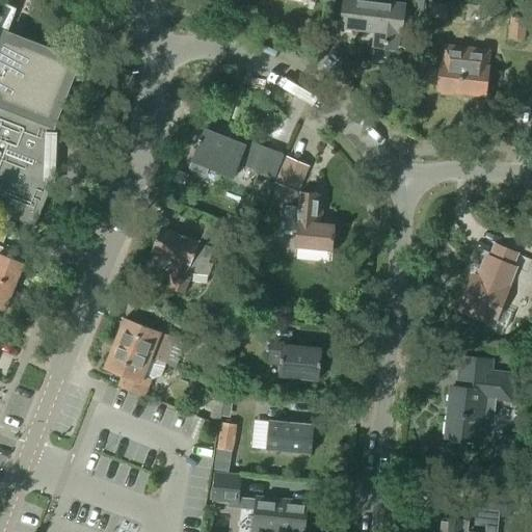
[(400,36),(403,7),(345,0),(342,30),(375,33),(374,48),(396,50),(398,36),(400,36)]
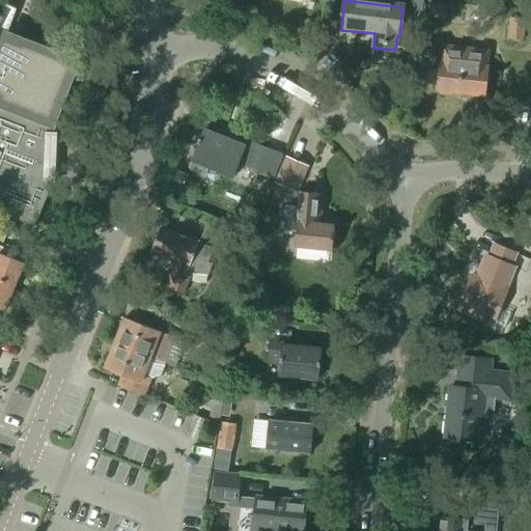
[(422,15),(423,0),(413,0),(412,14),(422,15)]
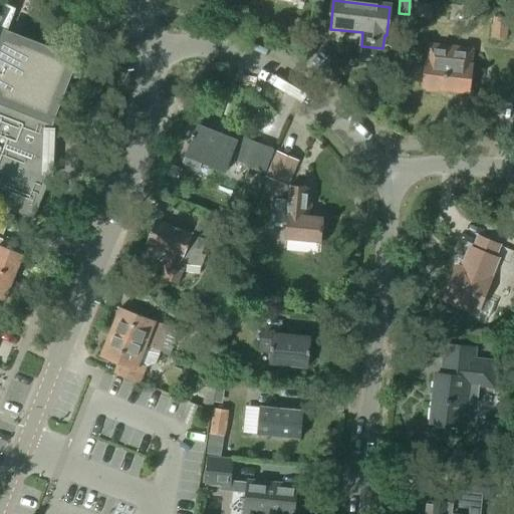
[(431,20),(432,5),(415,3),(413,18),(431,20)]
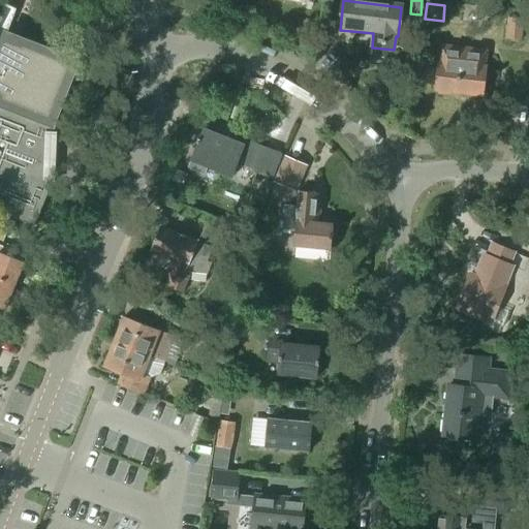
[(522,41),(524,21),(508,19),(505,39),(522,41)]
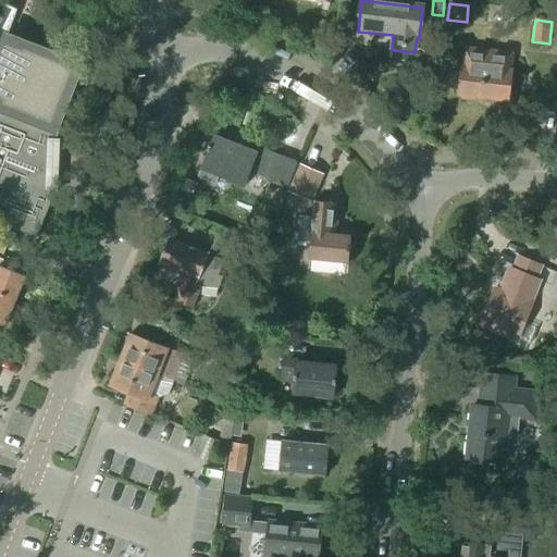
[(0,113),(17,121),(19,119),(53,133),(79,66),(19,42),(17,45),(4,39),(8,31),(0,26),(0,113)]
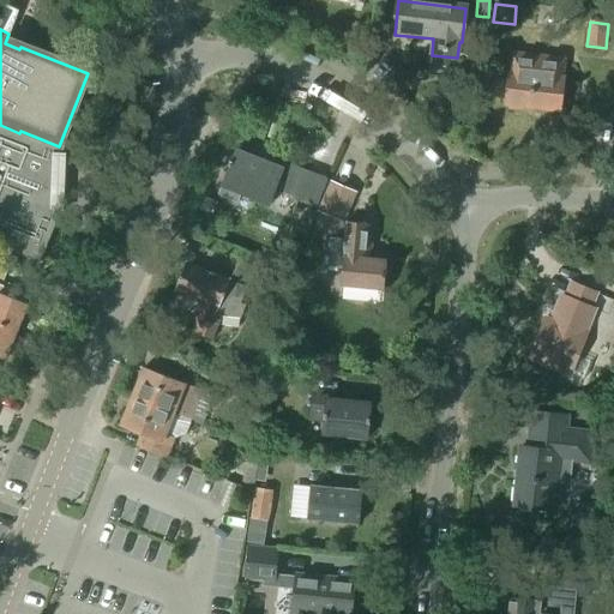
[(561,80),(563,62),(513,56),(512,71),(509,71),(505,107),(510,107),(510,109),(523,110),(523,108),(560,113),(564,80),(561,80)]
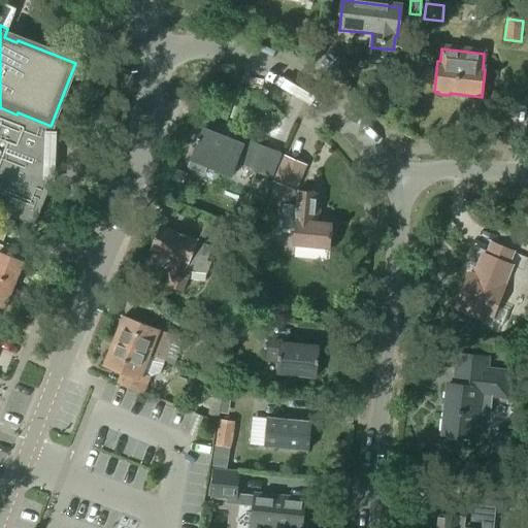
[(0,213),(35,227),(52,183),(44,179),(50,165),(41,162),(55,127),(51,126),(18,112),(17,114),(0,107),(0,213)]
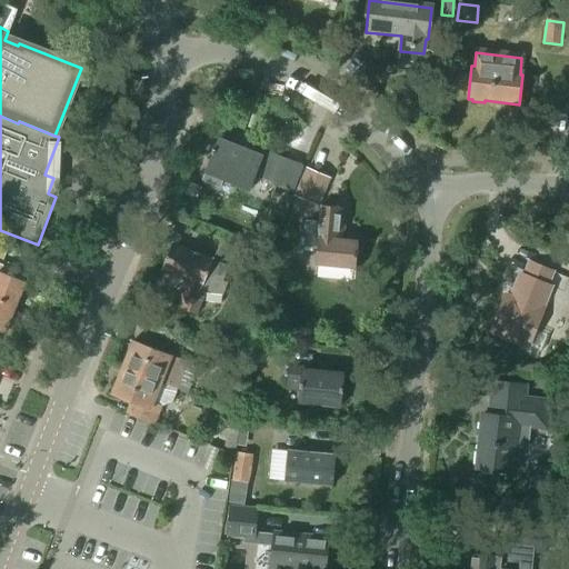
[(263,158),(218,140),(201,182),(220,190),(223,182),(249,192),(256,176),(279,186),(288,162),(265,153),(263,158)]
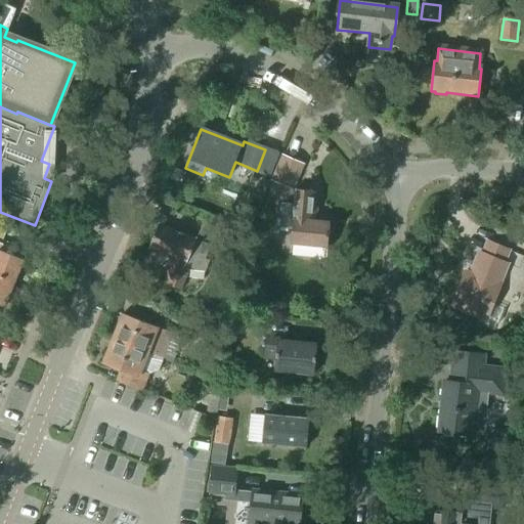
[(293,190),(303,166),(282,157),(272,181),(293,190)]
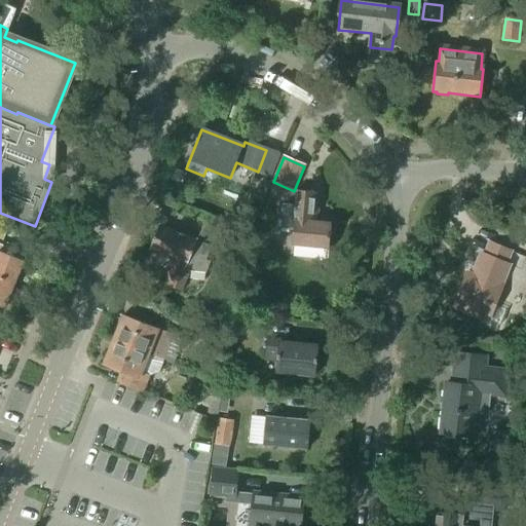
[(317,211),(320,193),(296,191),(294,207),(283,205),(280,230),(293,231),(292,246),(329,249),(331,225),(311,223),(312,210),(317,211)]
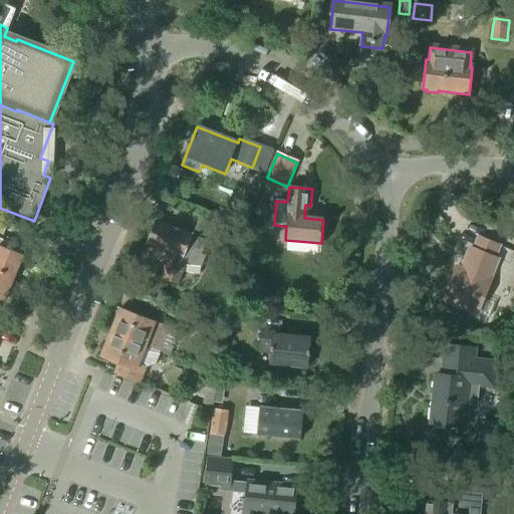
[(207,241),(156,221),(146,246),(170,255),(160,277),(178,285),(186,265),(201,267),(206,256),(202,254),(207,241)]
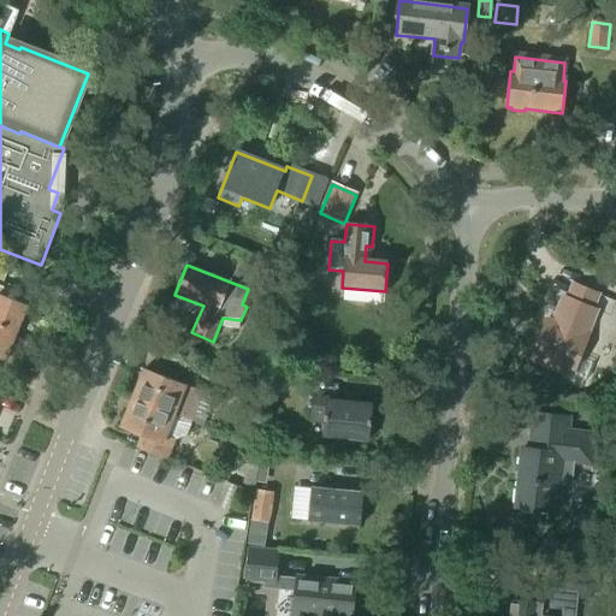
[(0,326),(17,333),(30,298),(0,286),(0,326)]
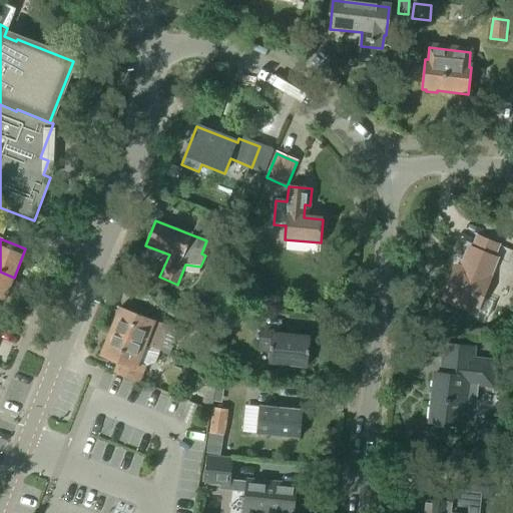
[(496,248),(477,240),(473,248),(470,247),(461,271),(455,269),(442,300),(477,314),(492,276),(490,275),(496,260),(493,259),(496,248)]
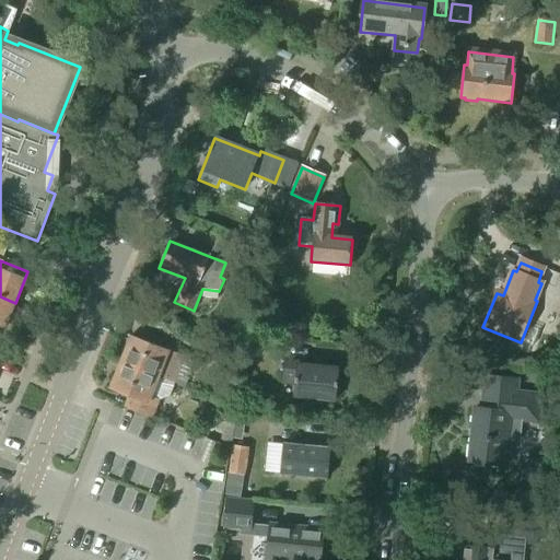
[(0,328),(6,330),(15,303),(0,296),(0,328)]
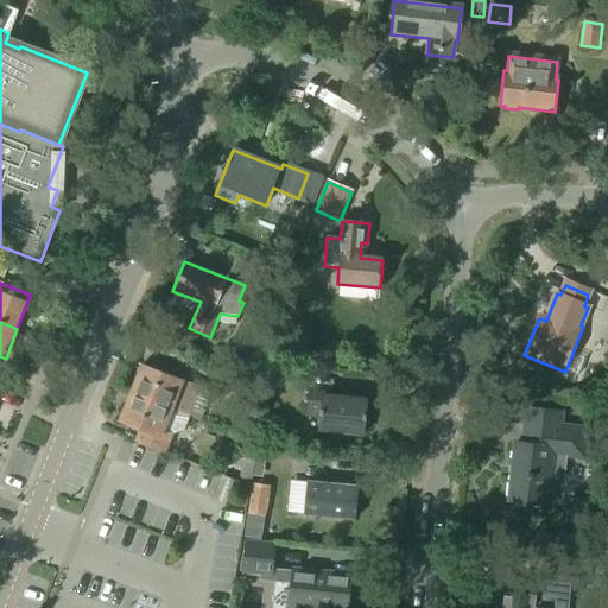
[(190,417),(202,390),(143,366),(131,394),(190,417)]
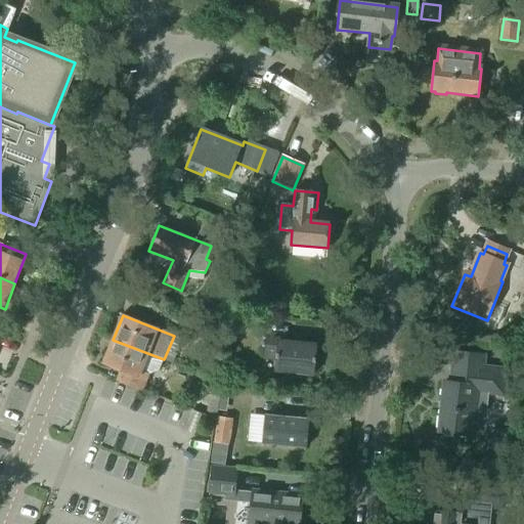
[(247,326),(248,318),(234,316),(233,325),(247,326)]
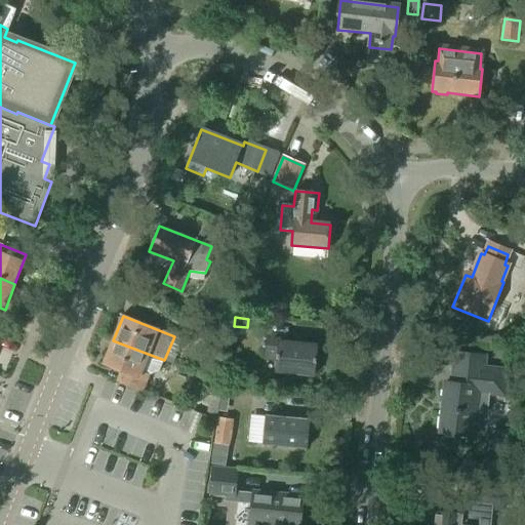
[(143,391),(149,376),(159,373),(164,360),(113,340),(103,365),(121,372),(117,381),(143,391)]
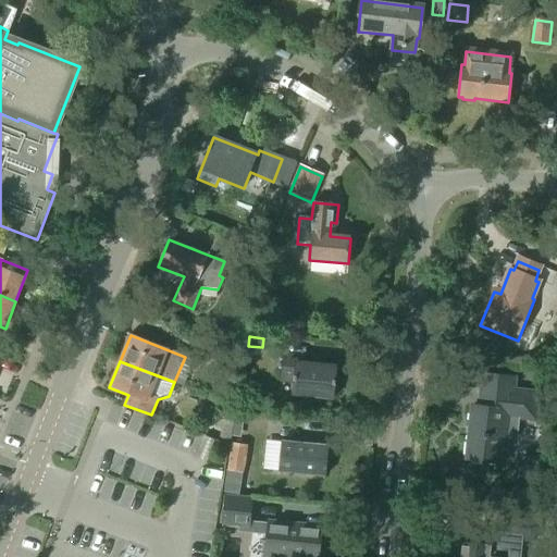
[(333,399),(335,384),(336,369),(296,364),(296,362),(283,361),(281,383),(293,385),(293,395),(333,399)]
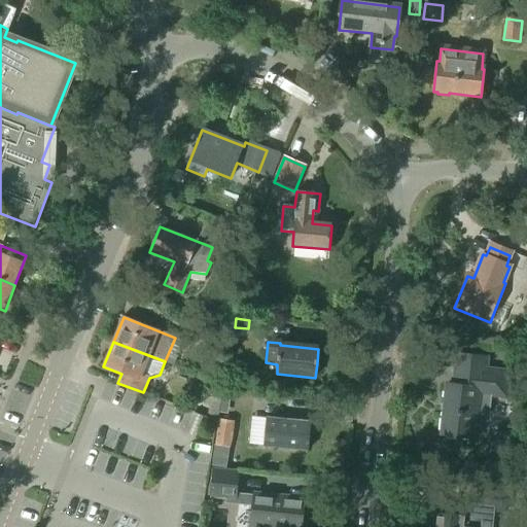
[(508,400),(512,371),(486,369),(487,358),(456,355),(453,386),(447,385),(442,435),(477,440),(480,416),(489,417),(491,398),(508,400)]
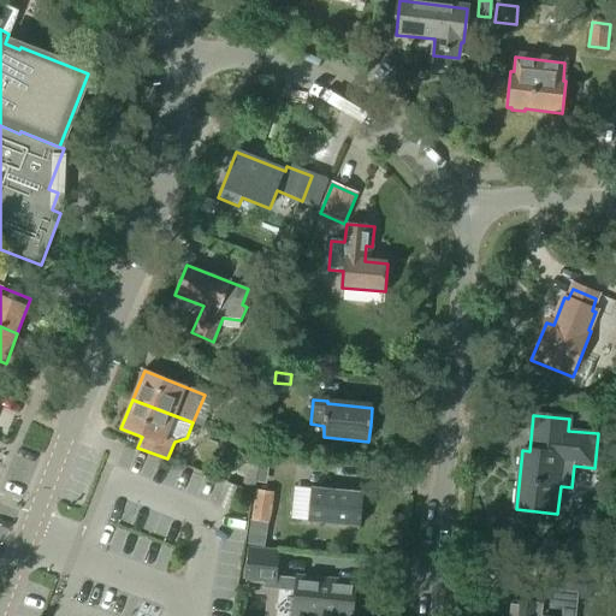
[(255,487),(259,468),(247,466),(243,486),(255,487)]
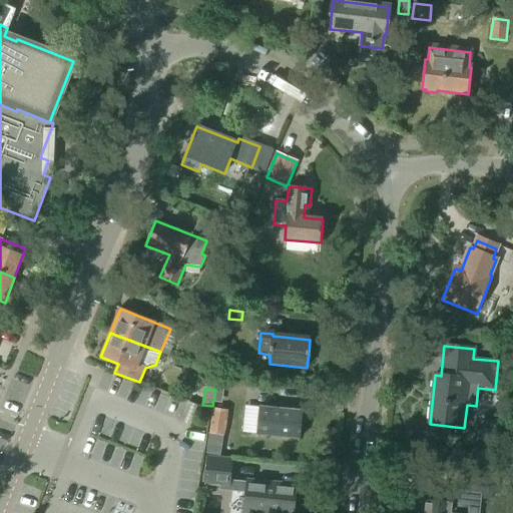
[(300,439),(303,412),(259,408),(257,435),(300,439)]
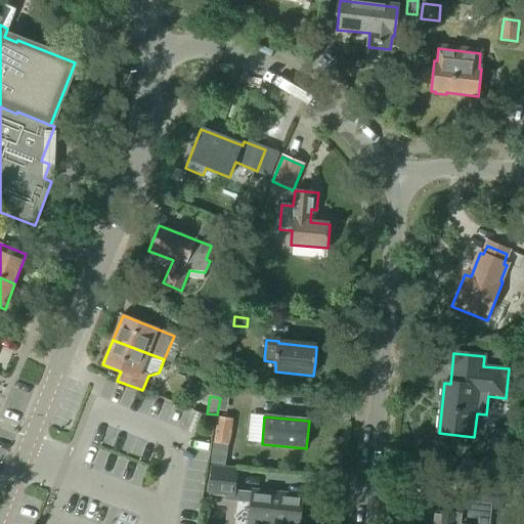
[(229,446),(233,421),(218,419),(214,444),(229,446)]
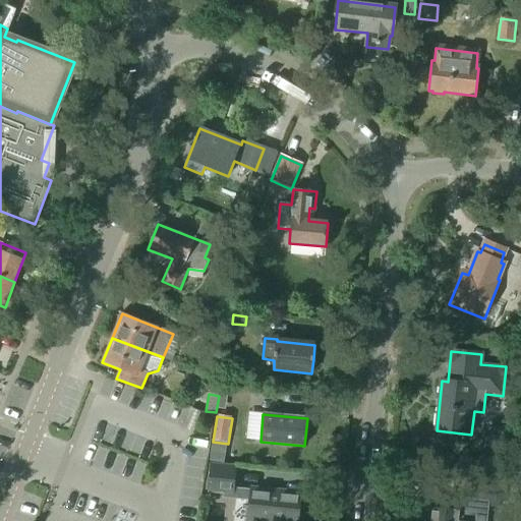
[(251,490),(233,489),(235,468),(211,466),(208,493),(223,494),(223,499),(250,501),(248,520),(250,520),(297,520),(298,520),(301,520),(303,500),(299,500),(300,495),(251,489),(251,490)]
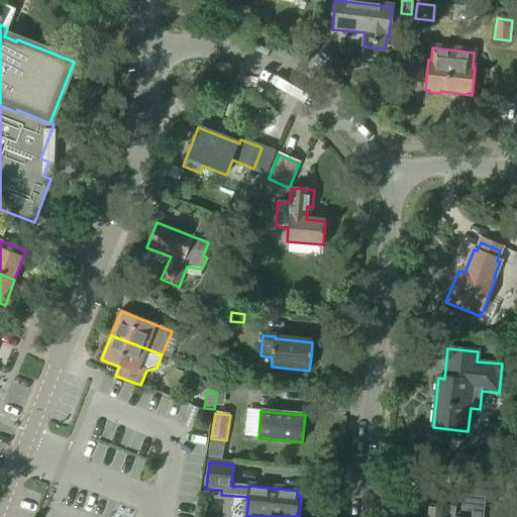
[(496,503),(498,479),(462,475),(460,499),(461,499),(485,502),(496,503)]
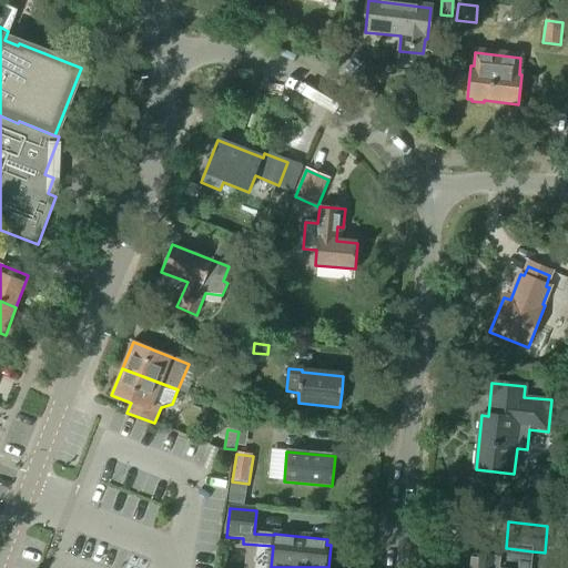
[(530,567),(533,551),(507,548),(506,558),(472,554),(469,567),(530,567)]
